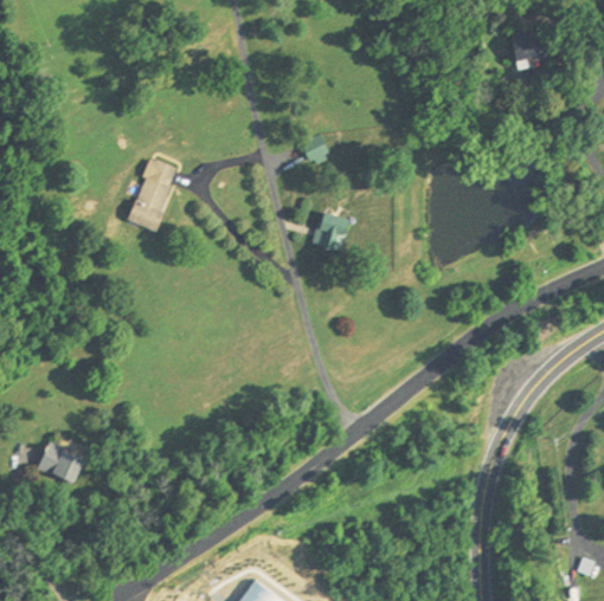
[(516,60),(550,57),(546,31),(514,34),(516,60)]
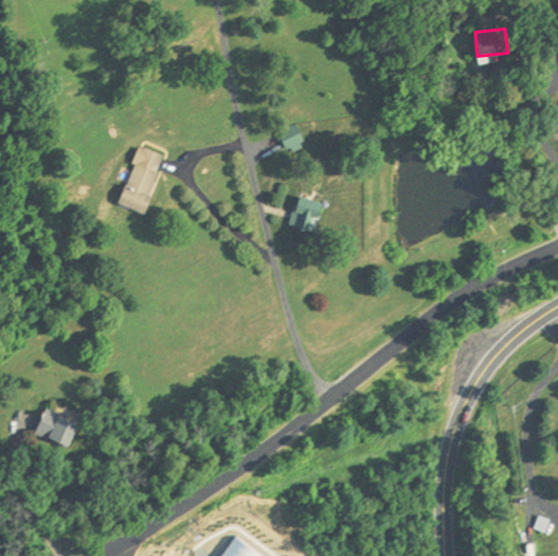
[(304,142),(297,123),(278,130),(286,150),(304,142)]
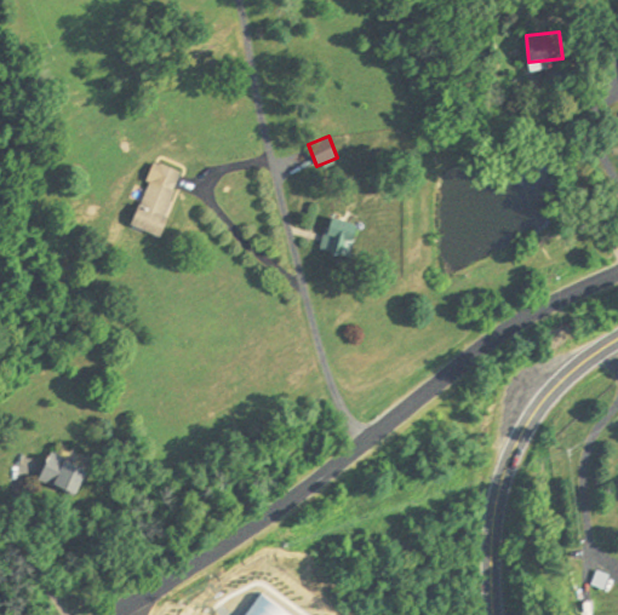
[(160,235),(181,170),(153,161),(133,226),(160,235)]
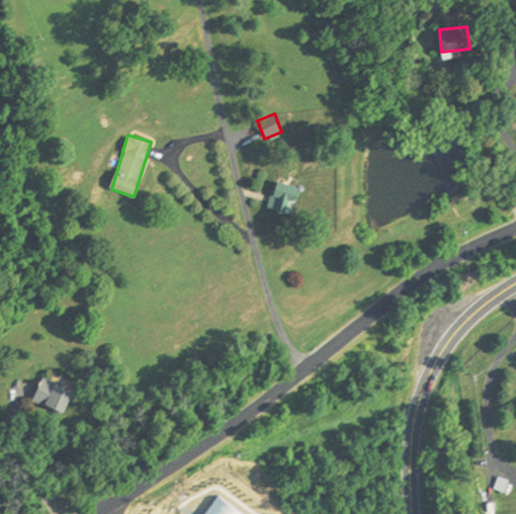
[(292,213),(298,184),(274,180),(268,208),(292,213)]
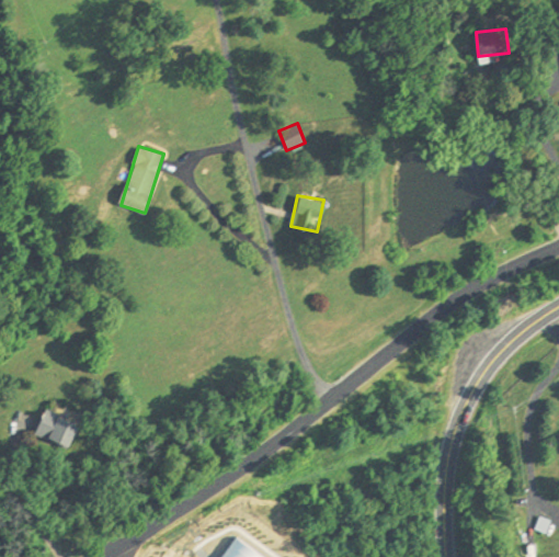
[(67,448),(81,416),(48,401),(33,433),(67,448)]
